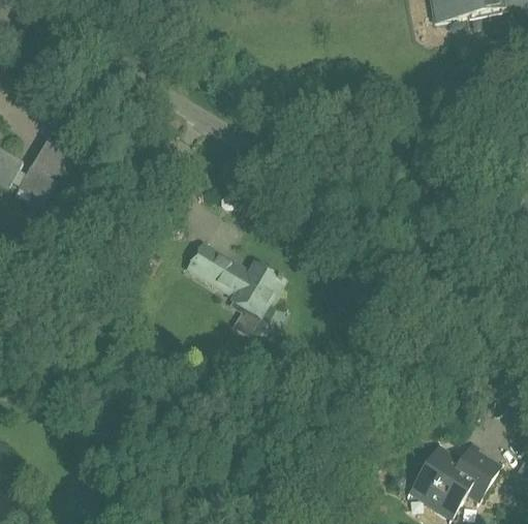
[(429,0),(434,23),(457,19),(505,9),(505,5),(524,6),(523,10),(527,9),(527,0),(429,0)]
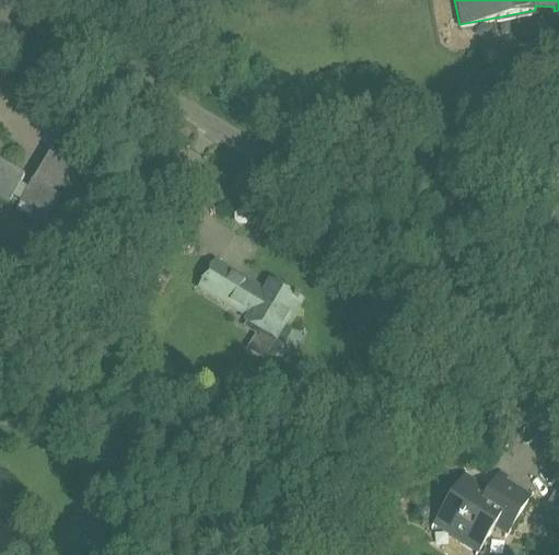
[(39,221),(49,206),(74,165),(49,149),(25,188),(18,183),(22,175),(0,161),(0,197),(7,200),(10,195),(19,199),(14,206),(39,221)]
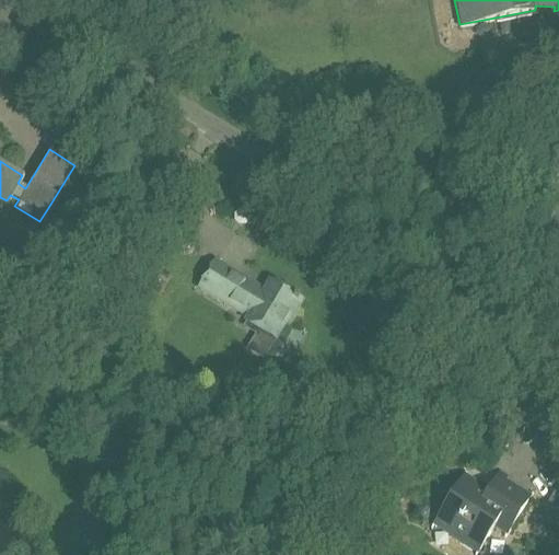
[(268,275),(263,284),(213,254),(196,285),(244,314),(242,318),(274,337),(264,354),(287,366),(304,335),(287,325),(304,297),(268,275)]
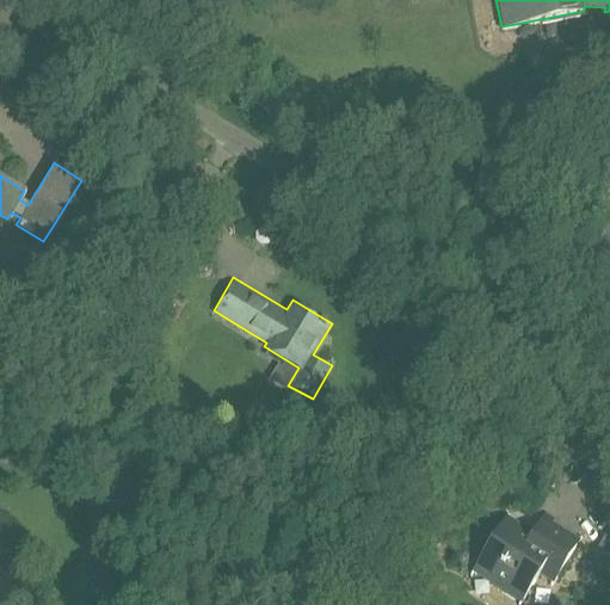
[(578,537),(550,520),(553,516),(543,511),(531,531),(505,514),(472,567),(521,598),(534,578),(548,586),(578,537)]
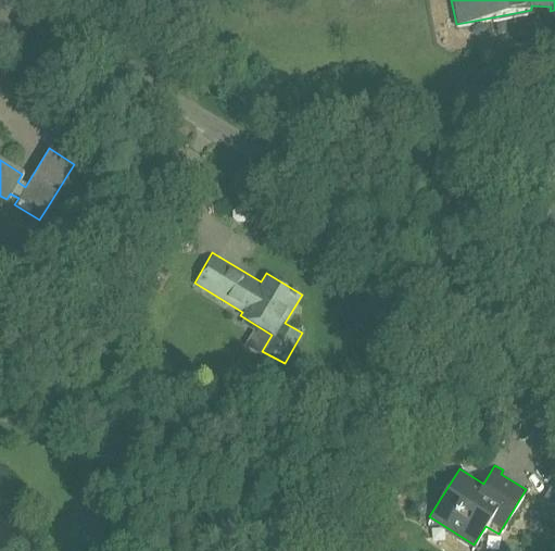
[(234,508),(225,506),(223,516),(231,518),(234,508)]
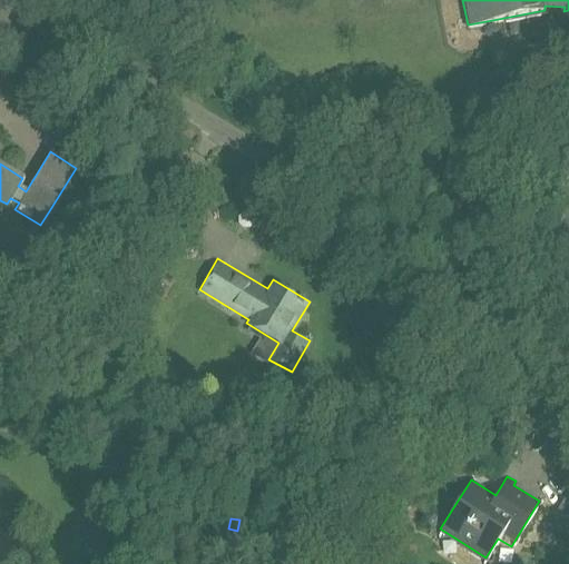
[(272,550),(253,546),(252,554),(271,557),(272,550)]
